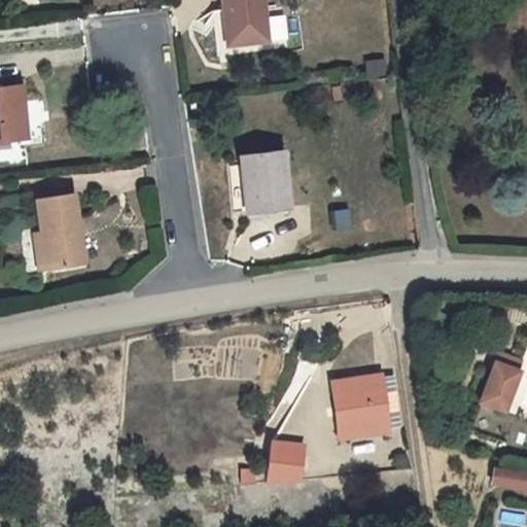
[(219,0),(224,45),(265,41),(259,0),(219,0)]
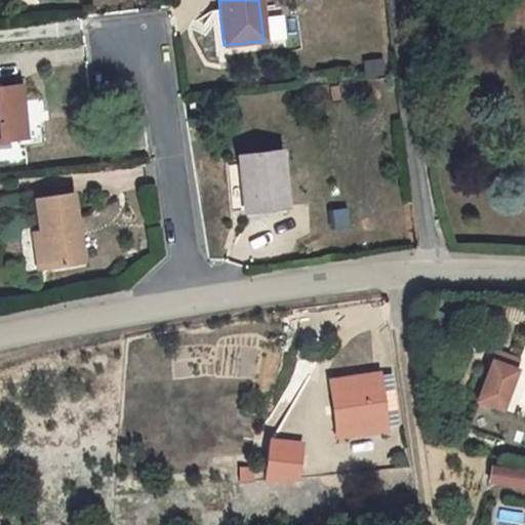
[(272,40),(287,40),(285,16),(271,17),(272,40)]
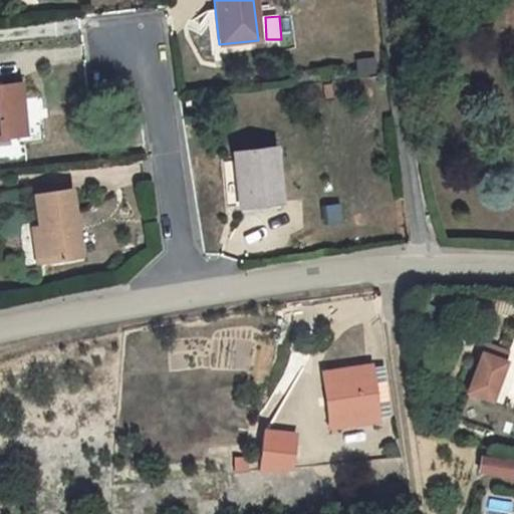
[(22,87),(0,89),(0,142),(29,139),(22,87)]
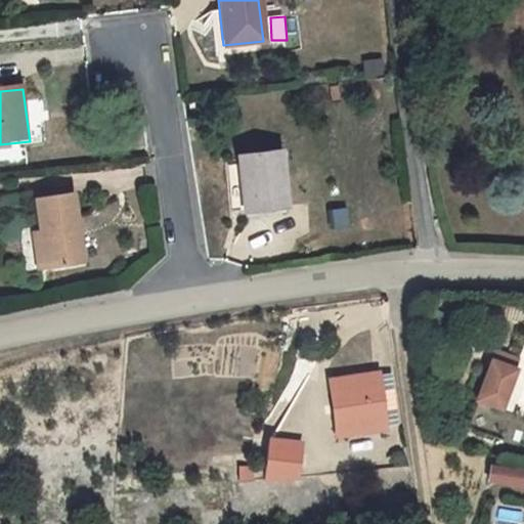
[(275,156),(231,160),(238,215),(282,210),(275,156)]
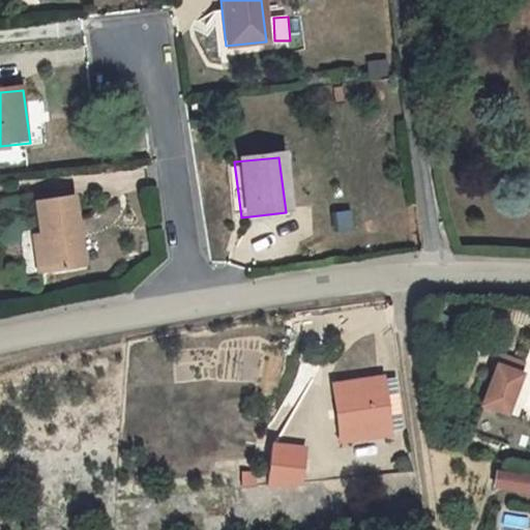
[(72,193),(34,198),(45,269),(83,265),(72,193)]
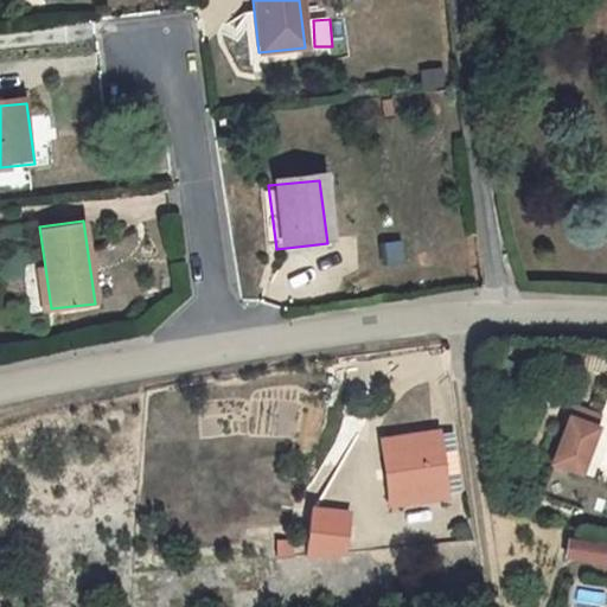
[(381,266),(407,263),(403,240),(377,242),(381,266)]
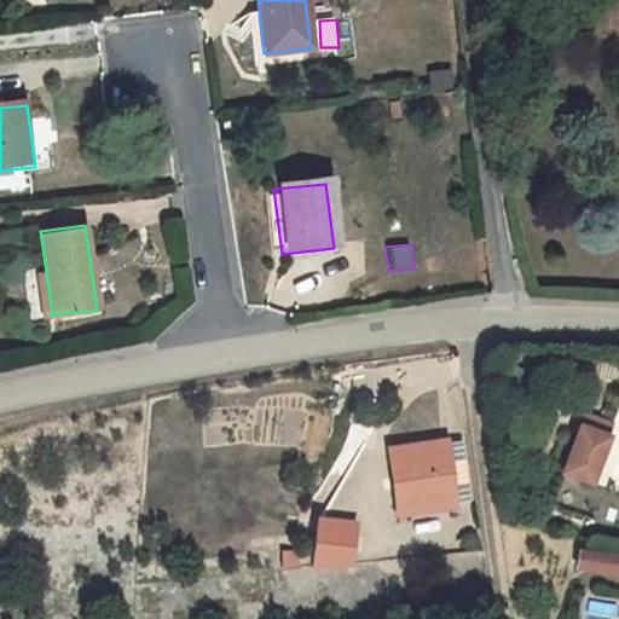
[(584,412),(579,424),(607,435),(612,424),(584,412)]
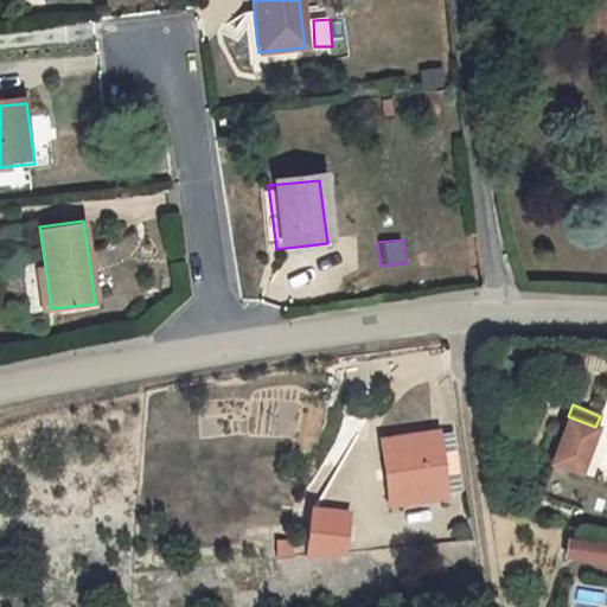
[(568,416),(558,439),(586,449),(595,427),(568,416)]
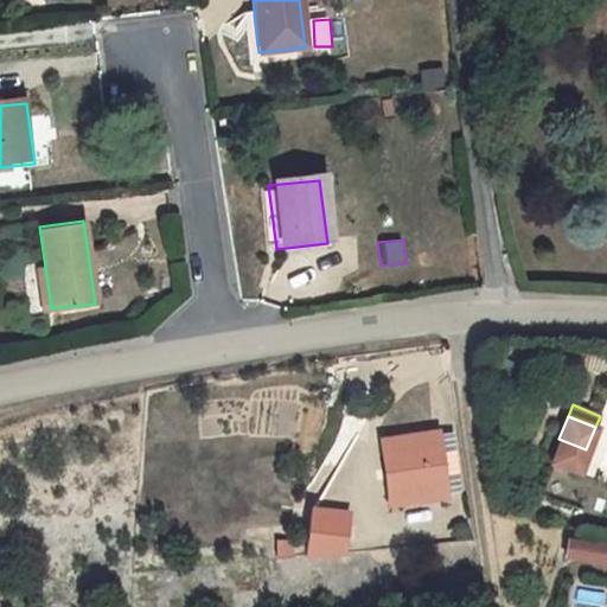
[(443,493),(433,432),(379,438),(390,502),(443,493)]
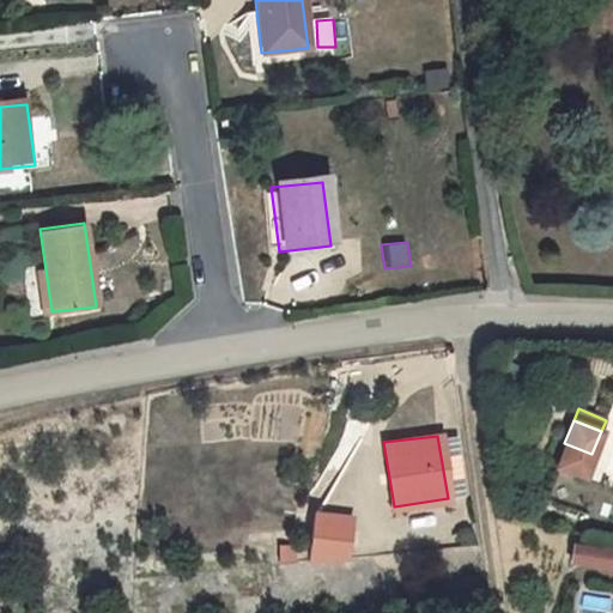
[(564,443),(556,465),(583,475),(592,454),(564,443)]
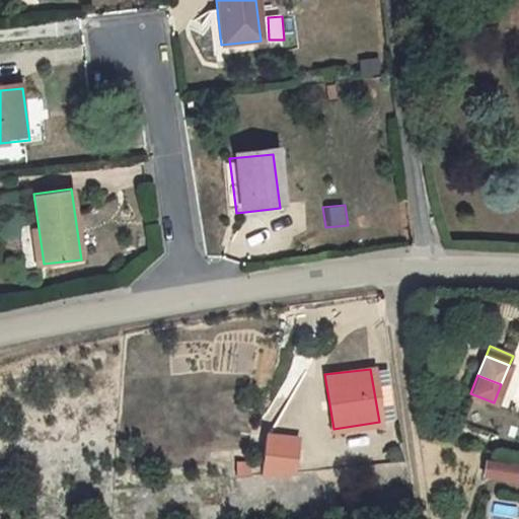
[(261,473),(291,470),(291,433),(261,433),(261,473)]
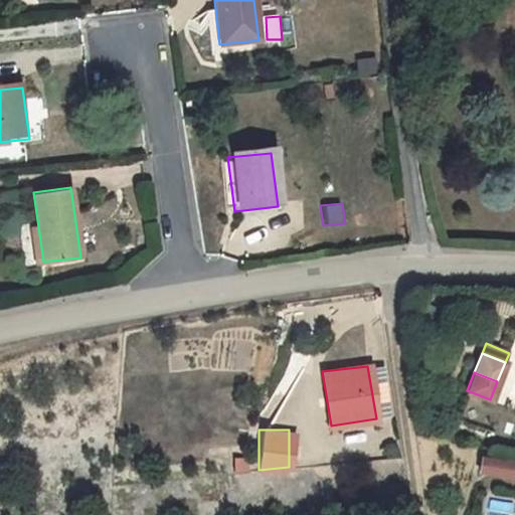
[(514,470),(514,461),(479,455),(476,471),(514,478),(514,470)]
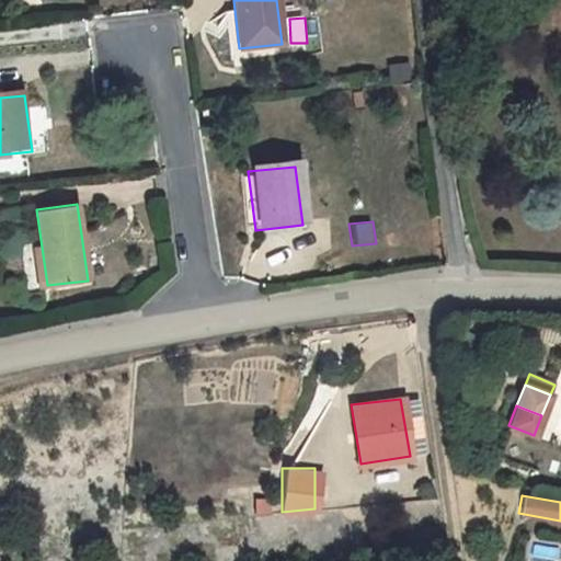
[(534,553),(538,541),(530,539),(527,551),(534,553)]
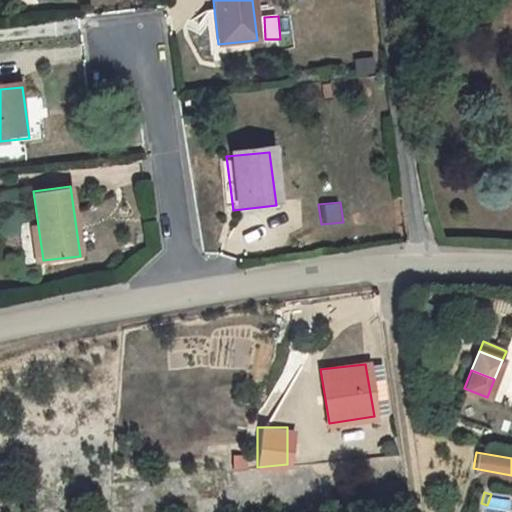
All buildings are outlined.
